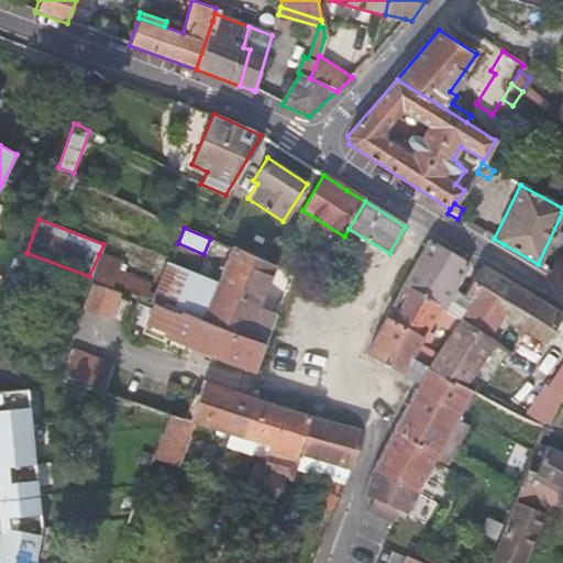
[(406,282),(404,285),(441,307),(466,265),(430,242),(406,282)]
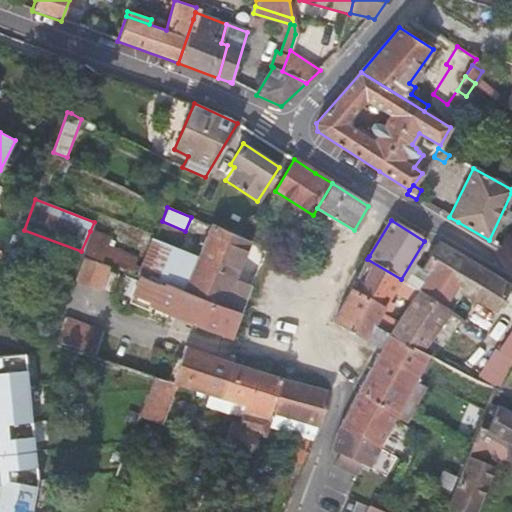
[(235,278),(249,241),(210,225),(196,256),(183,290),(241,311),(251,283),(235,278)]
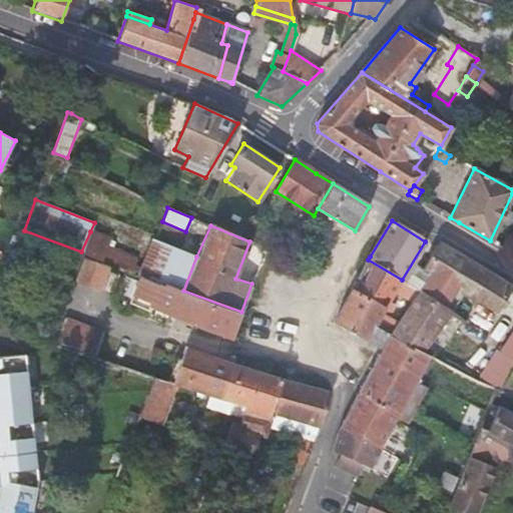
[(90,231),(81,251),(117,266),(133,272),(137,273),(139,267),(134,265),(136,258),(113,247),(107,244),(109,239),(90,231)]
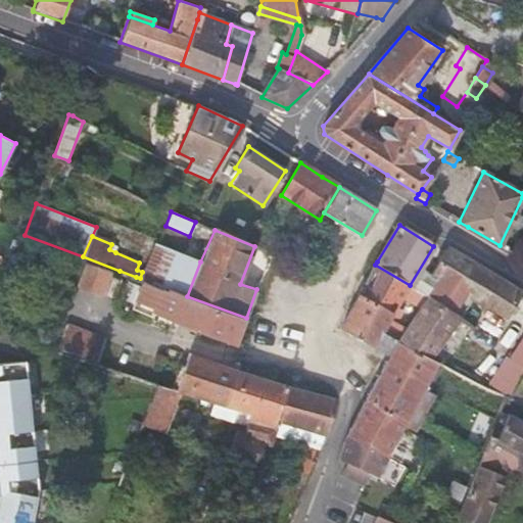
[(154,242),(142,272),(140,278),(161,286),(187,296),(200,262),(154,242)]
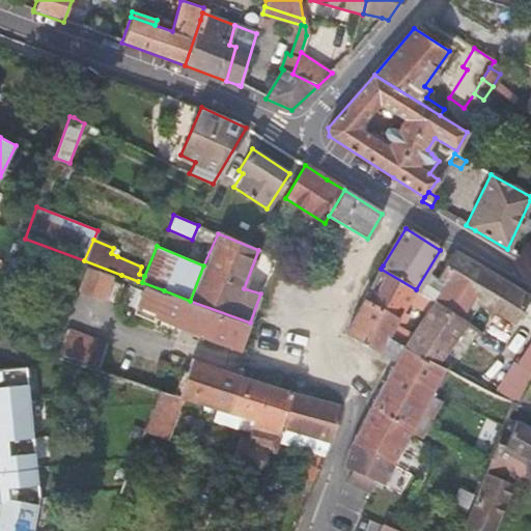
[(513,324),(527,301),(530,296),(474,261),(455,250),(451,256),(436,279),(429,275),(419,291),(434,300),(468,322),(479,305),(513,324)]
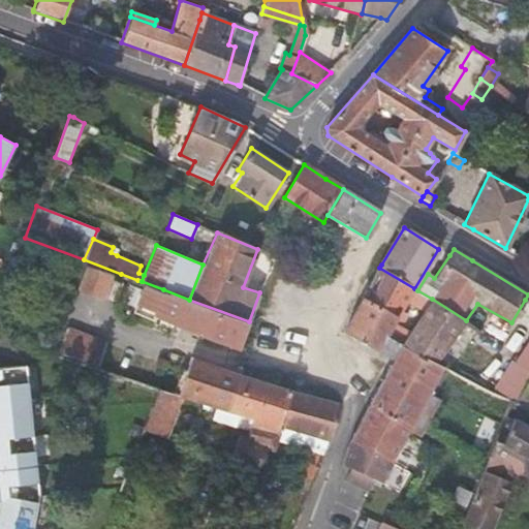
[(410,300),(426,309),(432,299),(417,290),(414,288),(379,268),(363,298),(398,318),(389,334),(403,343),(410,332),(401,325),(407,314),(404,310),(410,300)]
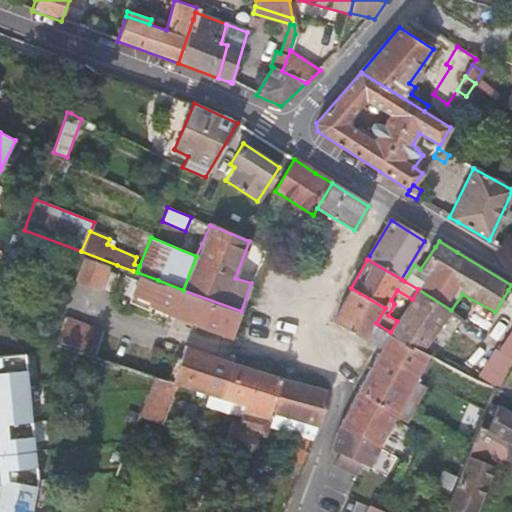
[(127,290),(133,271),(117,265),(110,283),(127,290)]
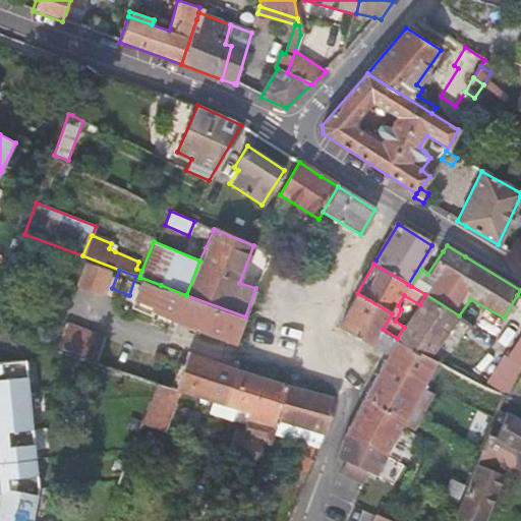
[(146,322),(152,311),(161,285),(139,277),(135,276),(129,295),(124,305),(134,309),(131,316),(146,322)]
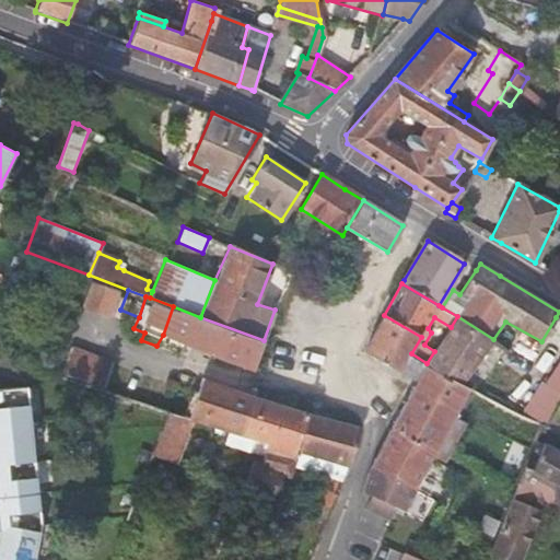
[(173,306),(163,335),(253,370),(264,340),(200,317),(173,306)]
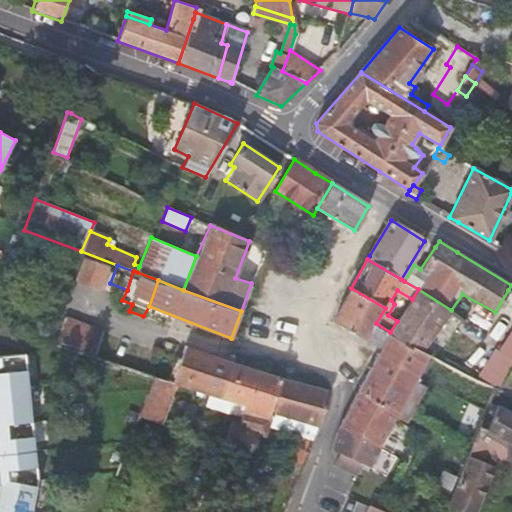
[(378,451),(391,425),(415,381),(418,376),(430,355),(423,351),(390,332),(376,323),(385,308),(351,288),(333,321),(380,350),(351,403),(337,428),(331,450),(338,454),(360,466),(367,470),(378,451)]
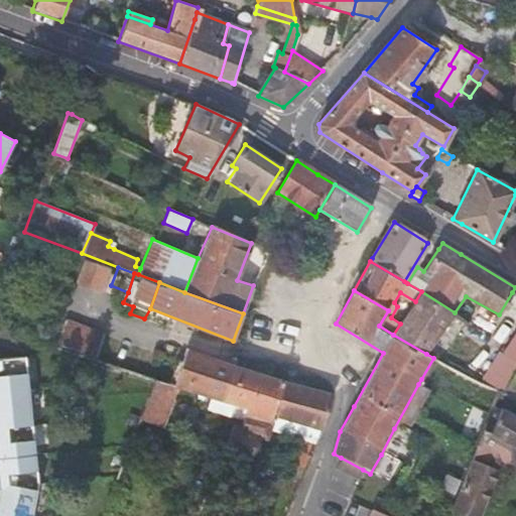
[(426,354),(455,312),(421,291),(415,301),(400,324),(393,335),(426,354)]
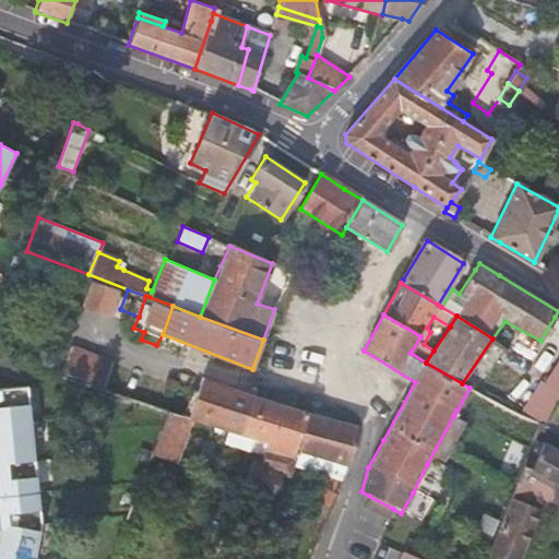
[(123,397),(139,373),(111,364),(107,366),(91,360),(83,383),(123,397)]
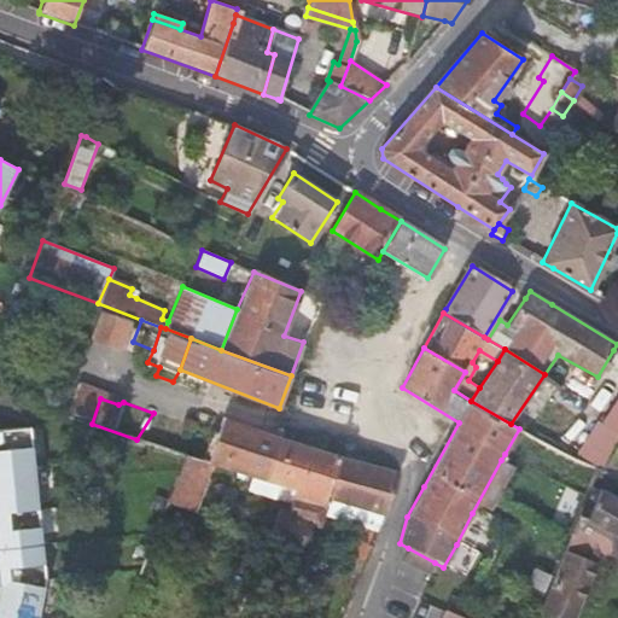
[(153,413),(136,439),(141,441),(186,455),(208,462),(222,418),(161,398),(158,406),(153,413)]
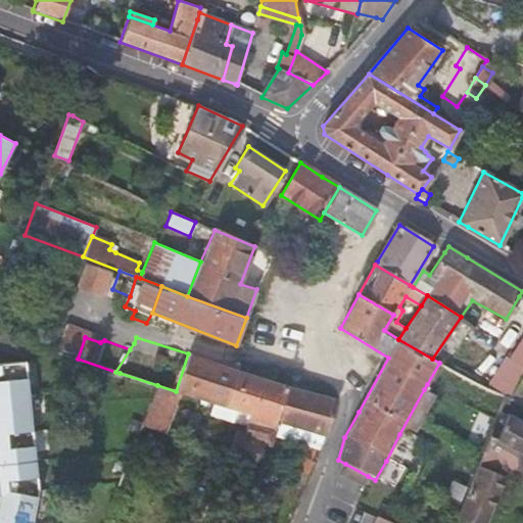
[(191,354),(188,353),(176,391),(179,392),(215,403),(224,407),(239,372),(191,354)]
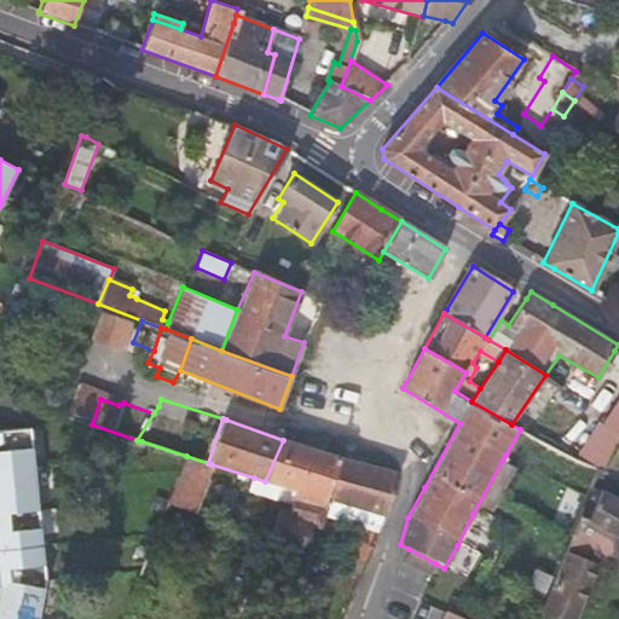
[(0,618),(36,618),(45,580),(29,427),(0,429),(0,618)]
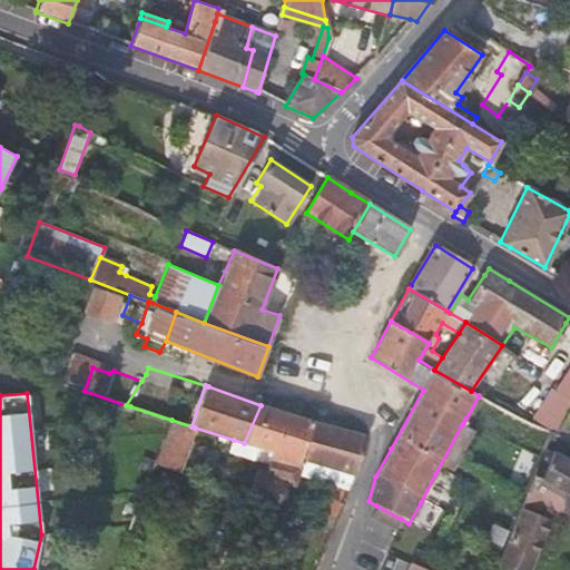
[(272,452),(269,459),(297,468),(314,422),(310,421),(261,405),(244,443),(234,440),(231,451),(252,459),(256,448),(272,452)]
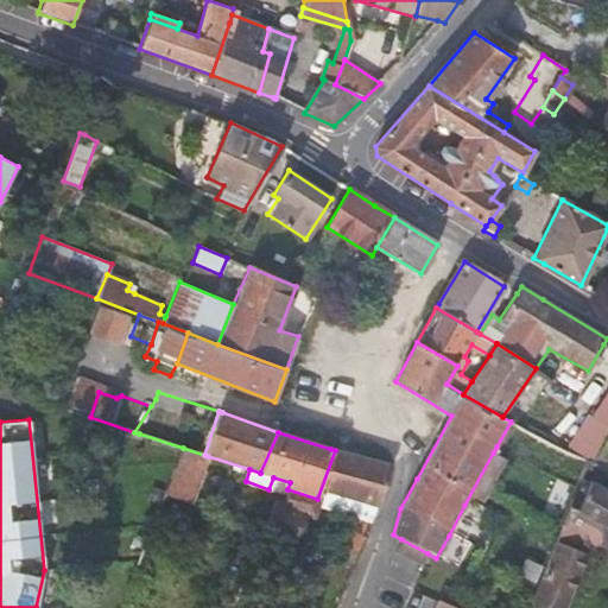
[(607,462),(607,436),(607,438),(591,463),(603,469),(607,462)]
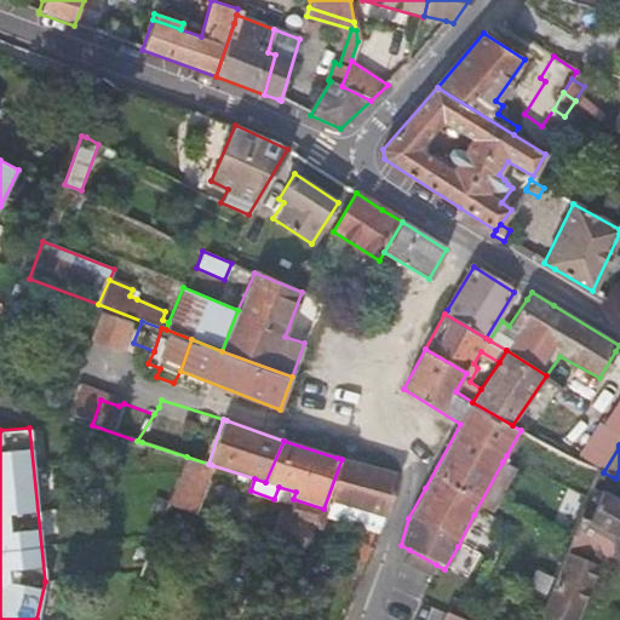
[(195,511),(212,465),(208,464),(187,457),(170,503),(195,511)]
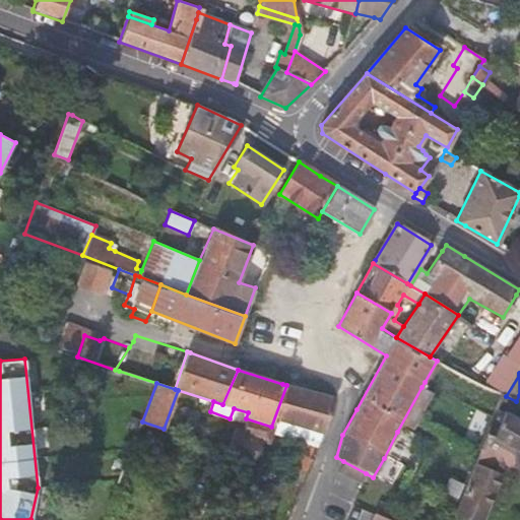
[(296,467),(308,472),(335,398),(286,385),(271,427),(246,418),(243,426),(236,424),(229,442),(224,453),(222,458),(250,464),(261,440),(268,442),(272,434),(305,445),(296,467)]
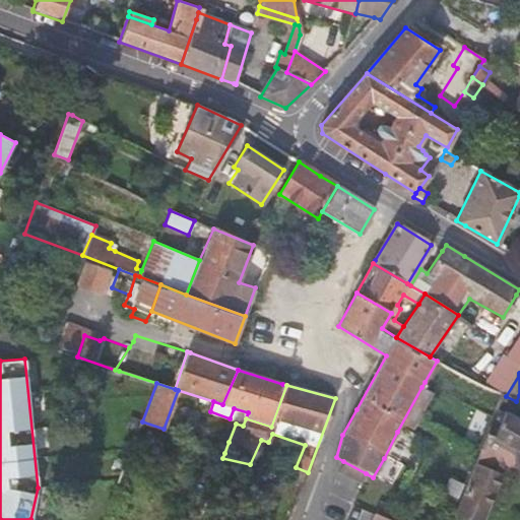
[(433,393),(421,387),(397,432),(402,434),(407,426),(412,429),(433,393)]
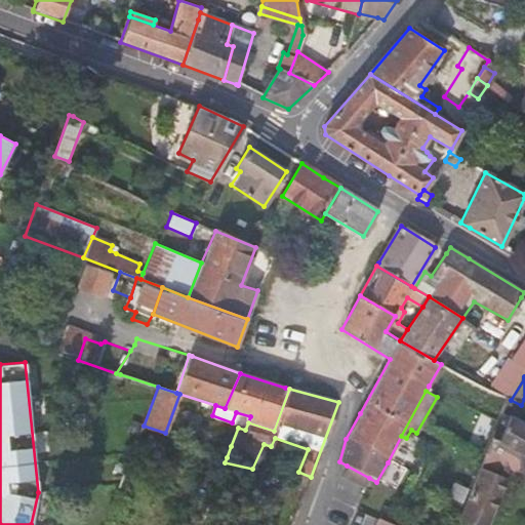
[(510,415),(500,410),(489,441),(458,519),(473,524),(488,524),(511,471),(524,478),(524,421),(511,413),(510,415)]
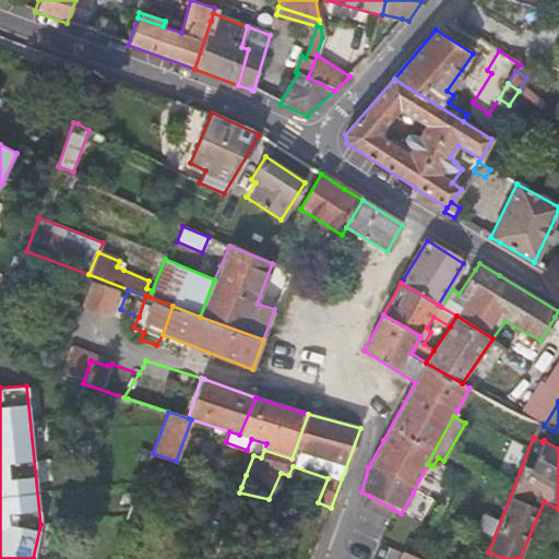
[(238,472),(234,484),(241,487),(246,475),(238,472)]
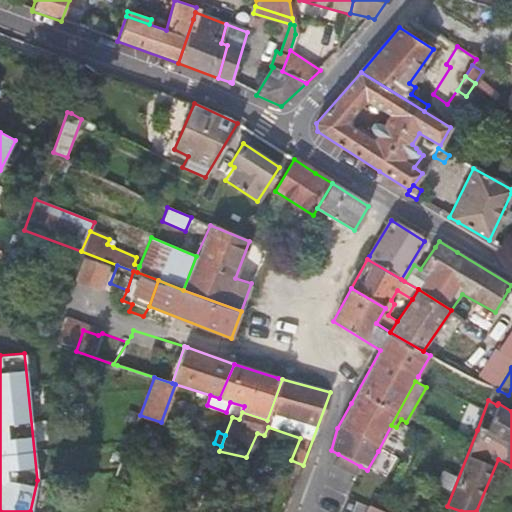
[(209,454),(216,458),(219,451),(221,446),(214,443),(209,454)]
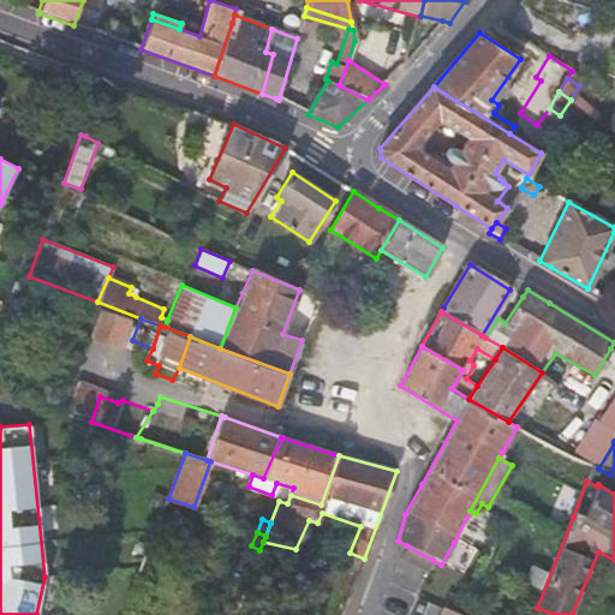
[(433,560),(406,545),(399,559),(425,574),(433,560)]
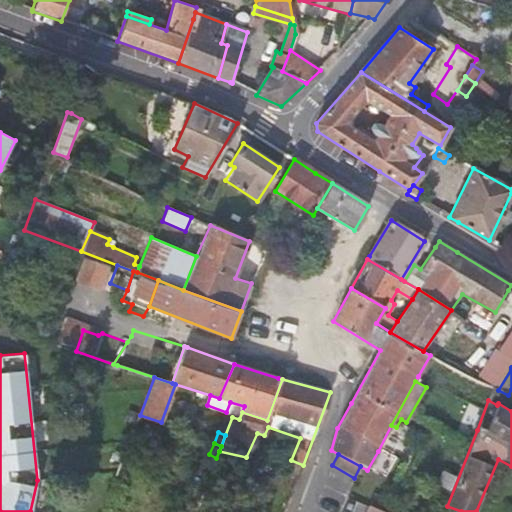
[(455,476),(443,471),(434,494),(447,499),(455,476)]
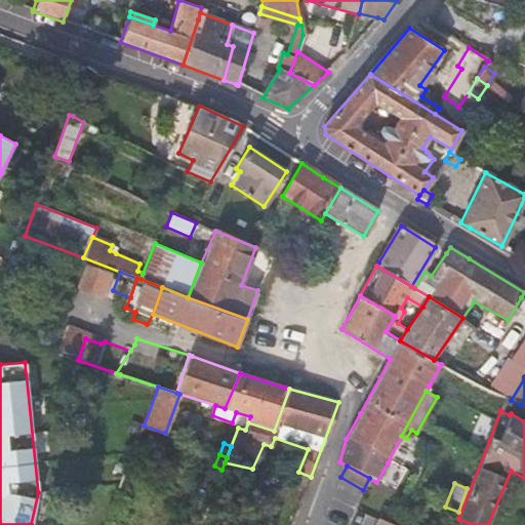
[(195,516),(202,519),(210,497),(203,495),(195,516)]
